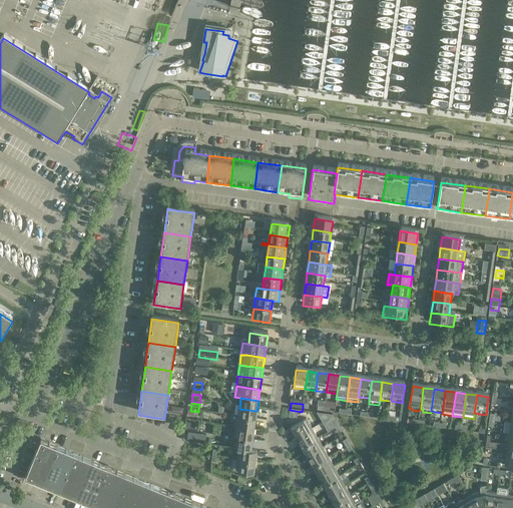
[(239,409),(237,419),(255,422),(257,411),(239,409)]
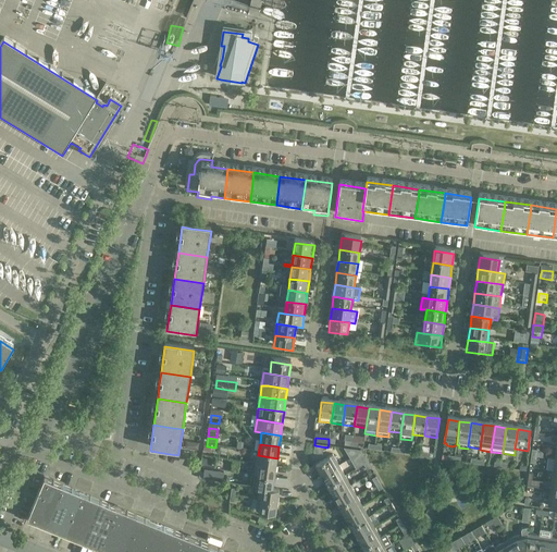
[(421,456),(421,461),(433,462),(434,457),(429,457),(429,452),(422,451),(421,456)]
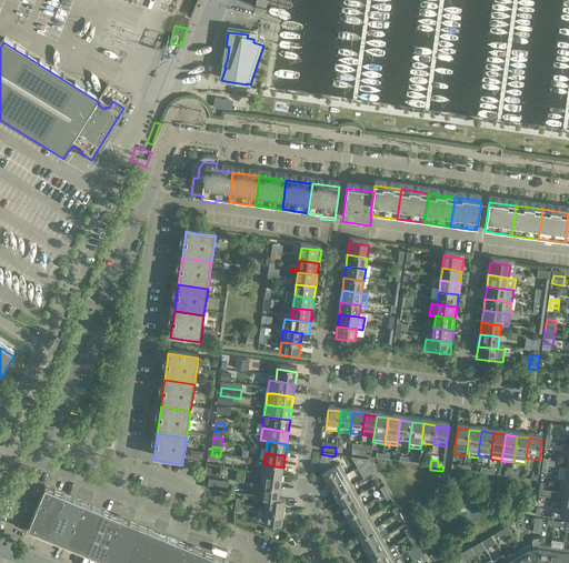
[(263,464),(262,476),(281,480),(283,468),(263,464)]
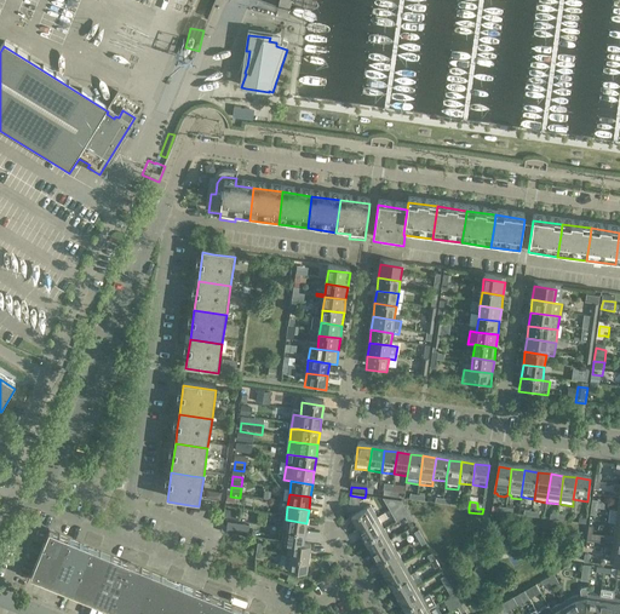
[(351,521),(359,534),(377,522),(371,510),(351,521)]
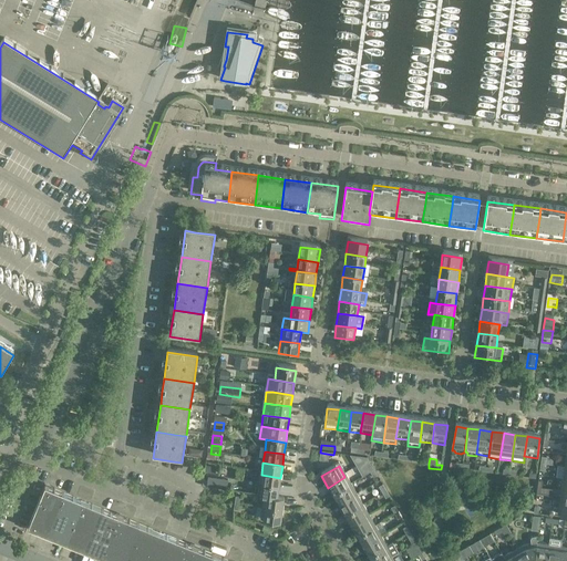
[(557,470),(556,481),(563,482),(566,482),(566,470),(565,470),(565,471),(557,470)]
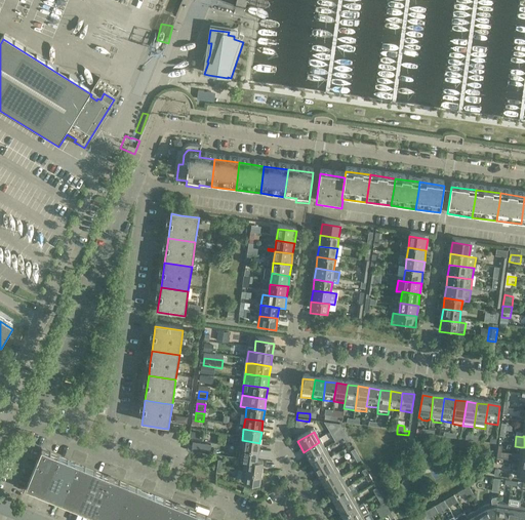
[(240,451),(258,453),(259,443),(242,440),(240,451)]
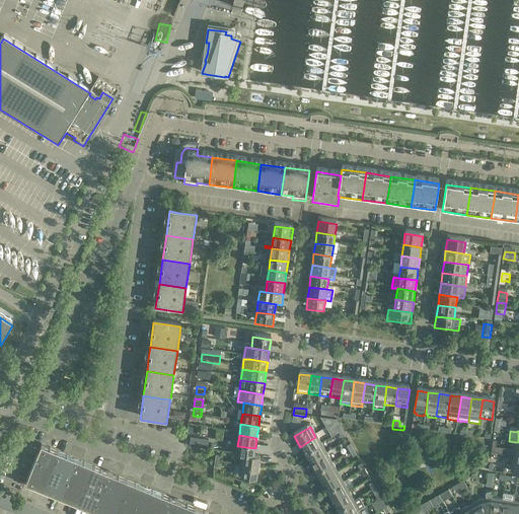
[(300,447),(305,456),(321,447),(315,437),(300,447)]
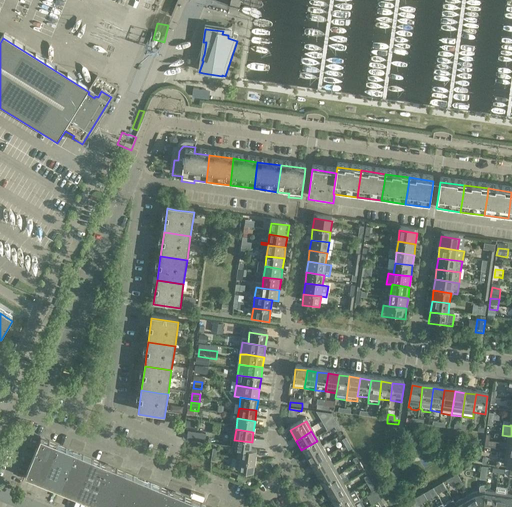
[(232,451),(238,452),(250,453),(252,442),(234,440),(232,451)]
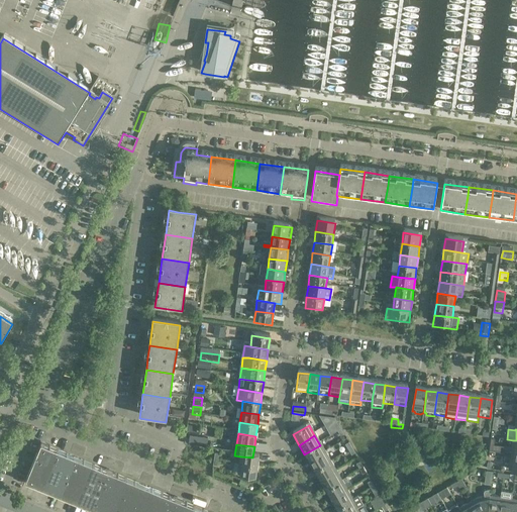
[(320,445),(304,454),(309,464),(325,454),(320,445)]
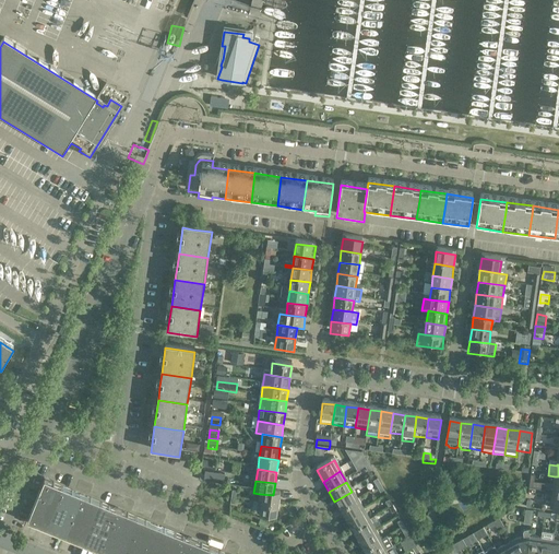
[(44,484),(27,525),(47,532),(63,492),(44,484)]
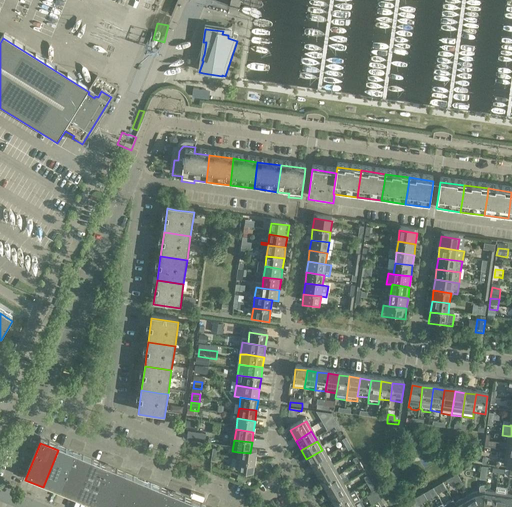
[(60,494),(75,457),(58,450),(43,487),(60,494)]
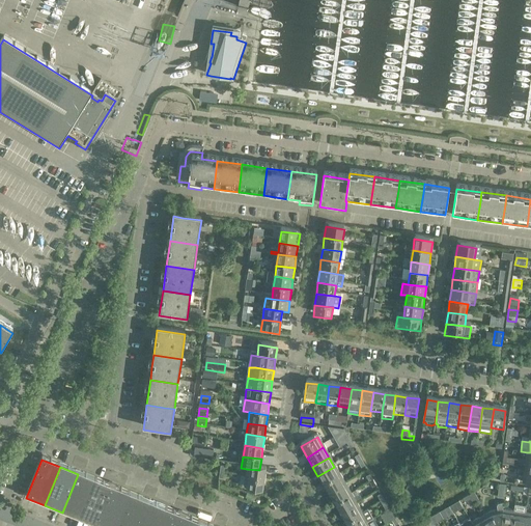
[(324,487),(339,477),(334,467),(317,476),(324,487)]
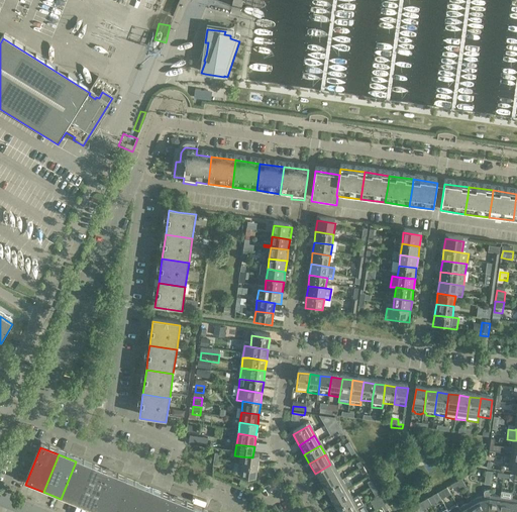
[(259,457),(252,457),(240,456),(239,467),(257,470),(259,457)]
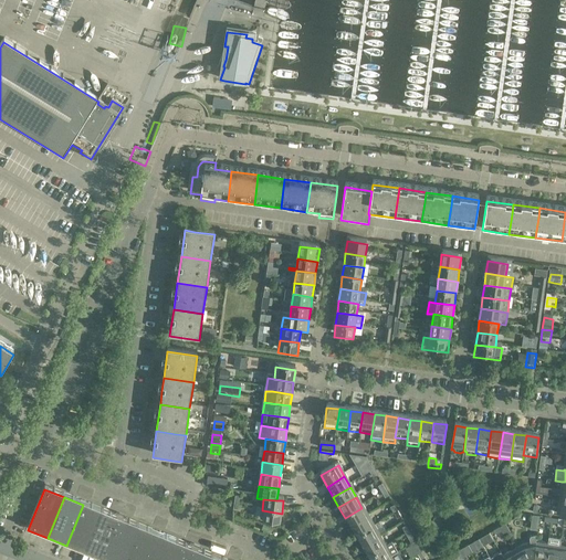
[(85,553),(102,513),(83,505),(66,546),(85,553)]
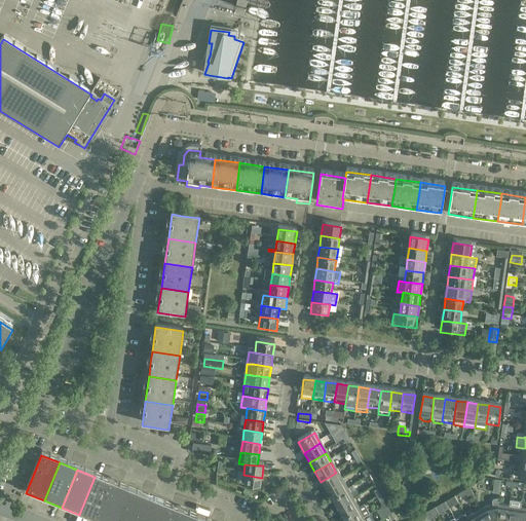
[(326,491),(342,482),(336,473),(321,482),(326,491)]
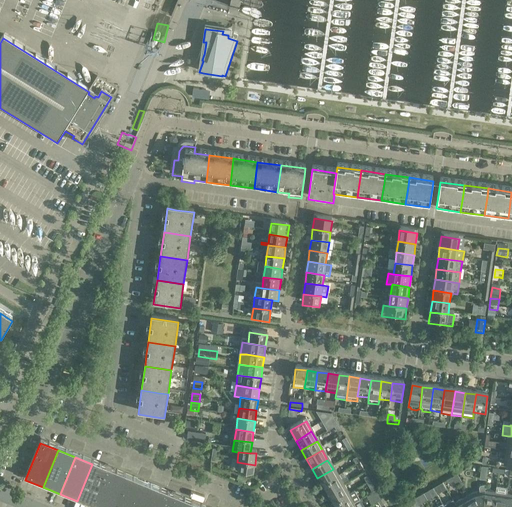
[(255,465),(237,462),(235,473),(253,476),(255,465)]
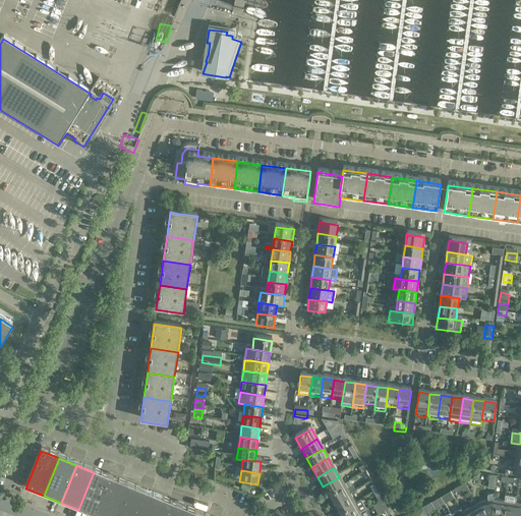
[(111,479),(94,472),(78,510),(91,515),(97,515),(111,479)]
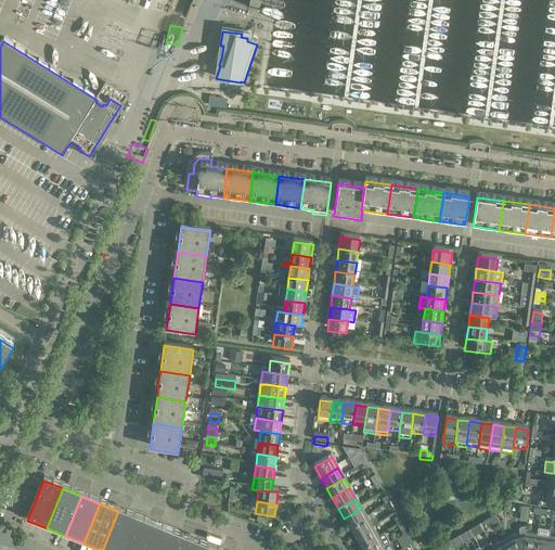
[(350,528),(366,519),(361,509),(344,519),(350,528)]
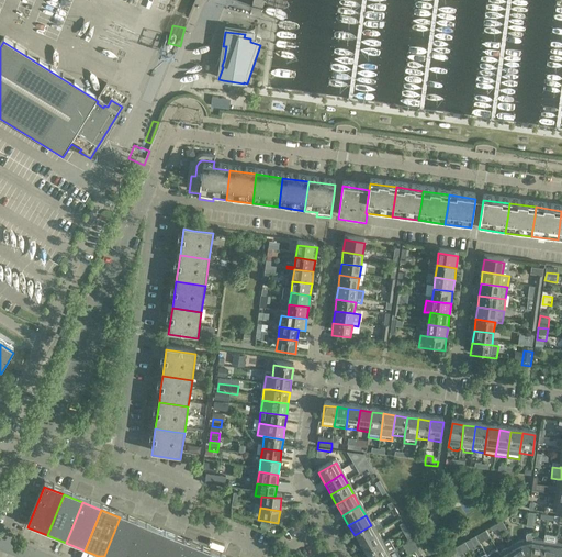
[(124,556),(138,525),(120,517),(104,556),(124,556)]
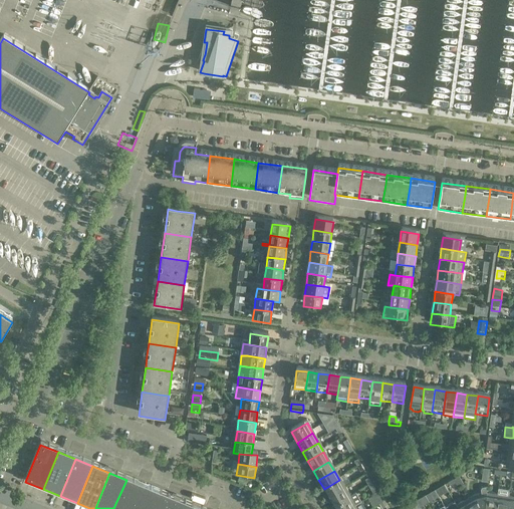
[(134,508),(143,487),(126,480),(113,508),(134,508)]
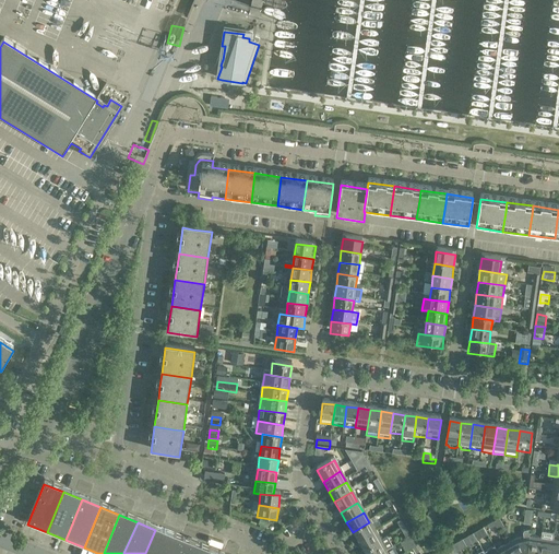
[(358,543),(376,533),(369,522),(353,532),(358,543)]
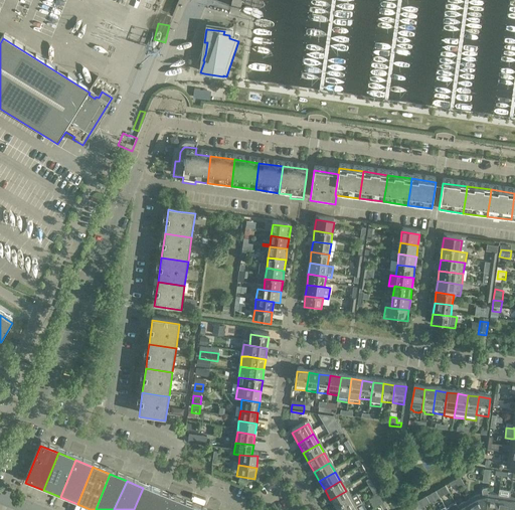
[(457,488),(459,491),(464,488),(463,485),(460,481),(455,484),(457,488)]
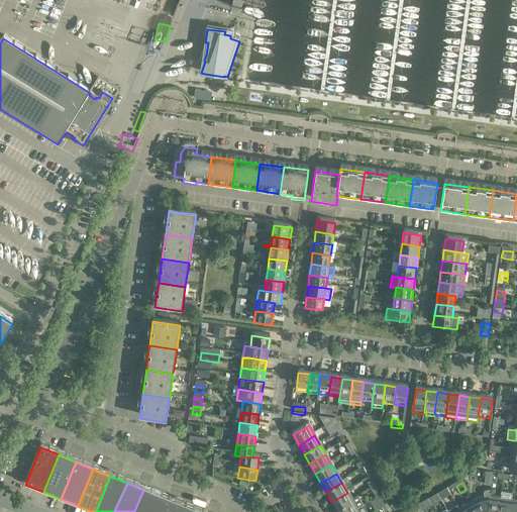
[(154,511),(162,497),(143,490),(134,511),(154,511)]
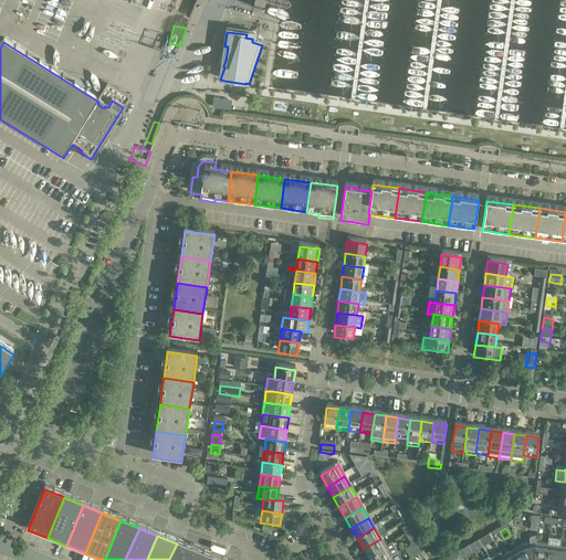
[(409,536),(405,538),(411,549),(415,547),(409,536)]
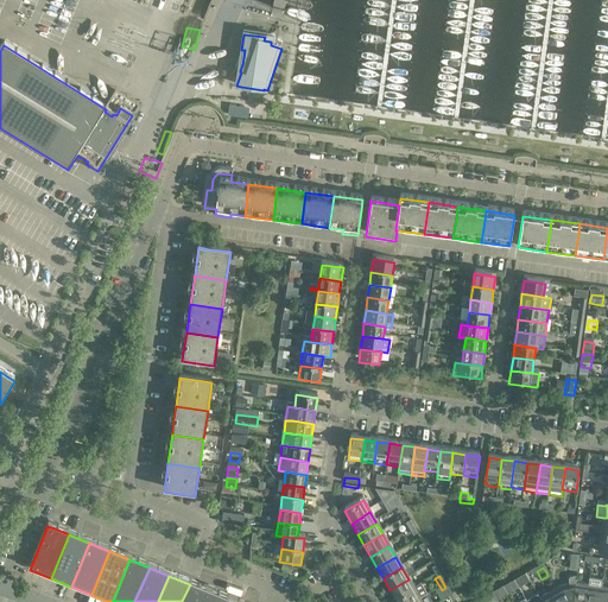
[(574,601),(576,588),(577,577),(570,580),(568,582),(569,589),(562,590),(551,596),(553,601),(574,601)]
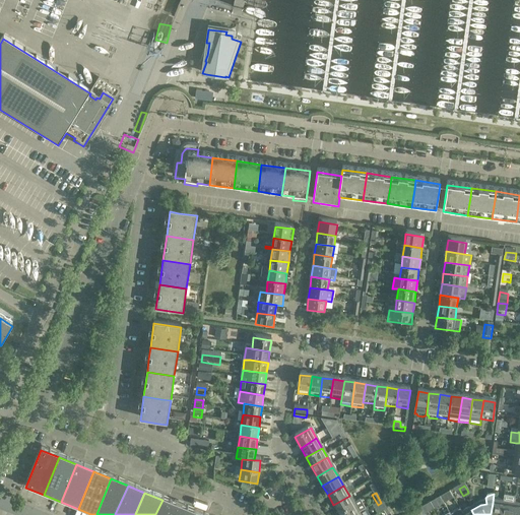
[(354,505),(349,496),(333,505),(338,514),(354,505)]
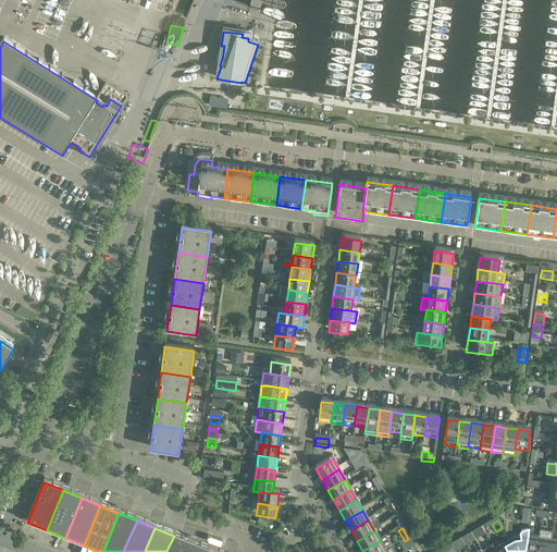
[(540,540),(537,551),(549,551),(551,542),(552,536),(540,534),(540,540)]
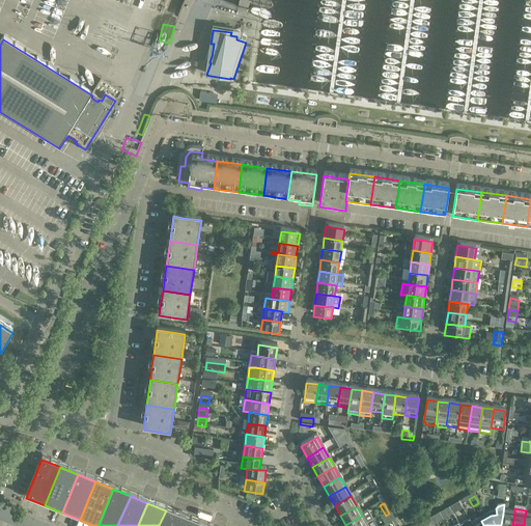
[(178,525),(183,518),(166,510),(159,525),(178,525)]
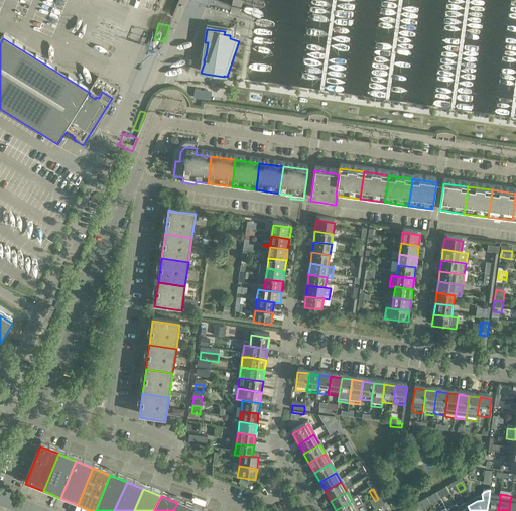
[(359,510),(363,508),(357,498),(352,501),(336,510),(359,510)]
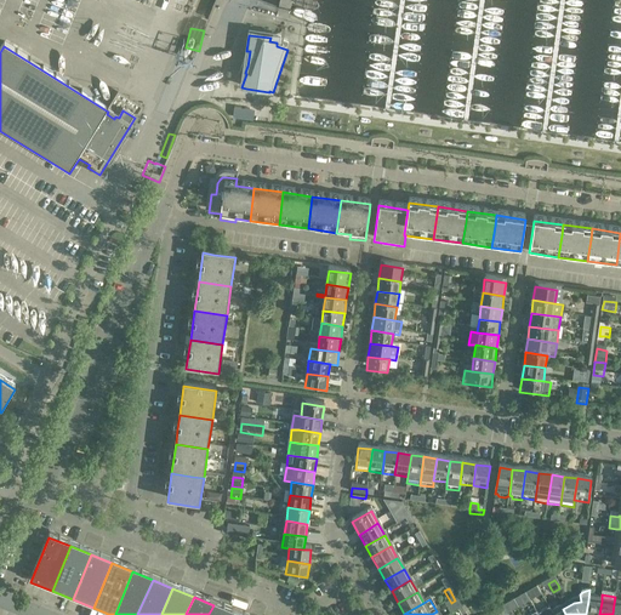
[(451,604),(445,608),(449,614),(457,614),(462,611),(455,601),(451,603),(451,604)]
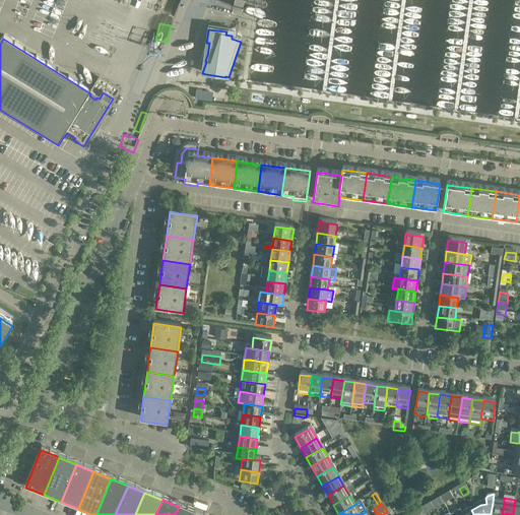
[(493,503),(491,514),(502,514),(504,504),(493,503)]
